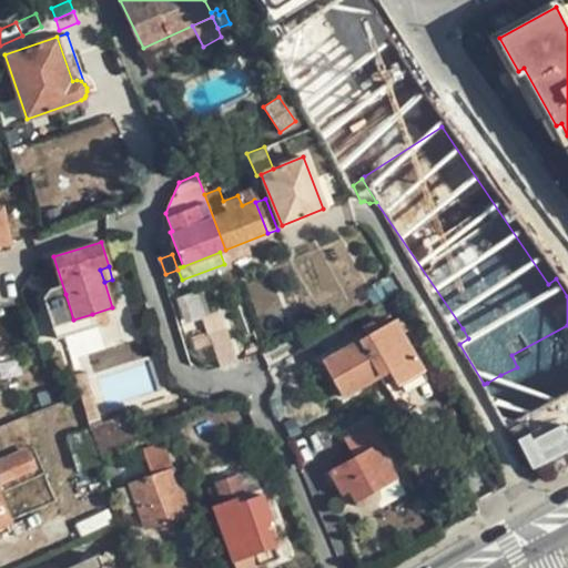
[(230,273),(217,279),(222,288),(234,283),(230,273)]
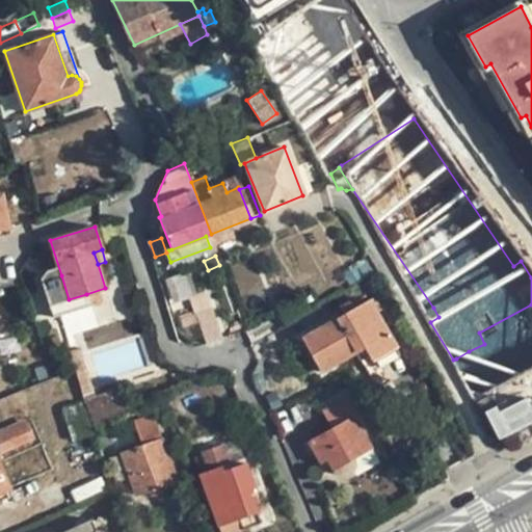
[(59,314),(72,310),(69,299),(61,275),(49,280),(59,314)]
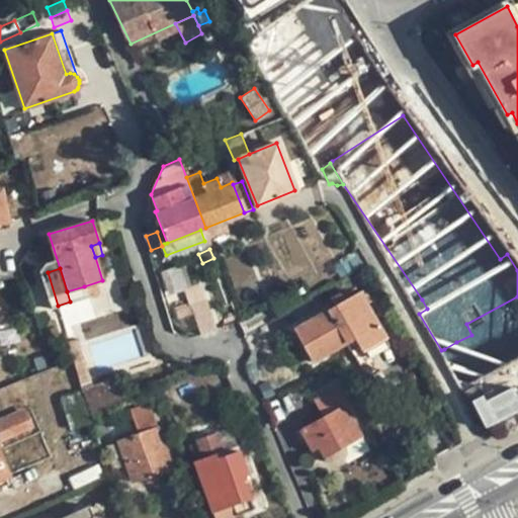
[(87,295),(84,286),(67,291),(70,301),(87,295)]
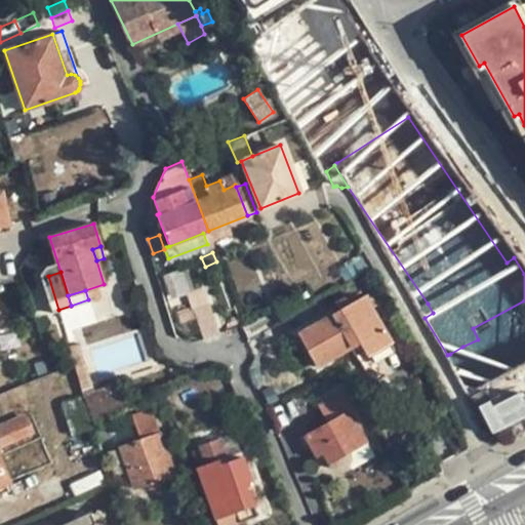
[(360,341),(364,349),(368,355),(390,341),(364,296),(297,333),(317,367),(351,348),(360,341)]
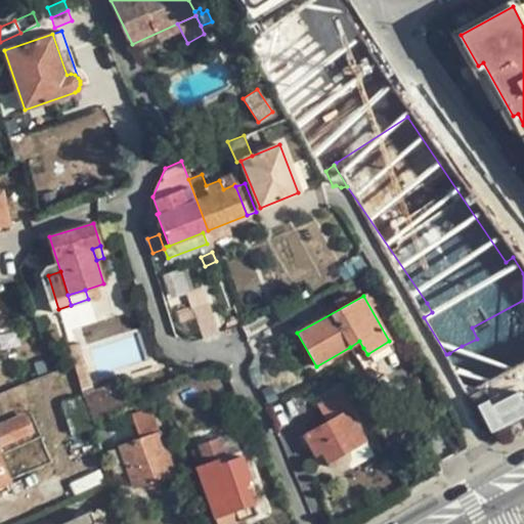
[(204,338),(218,333),(210,308),(194,314),(204,338)]
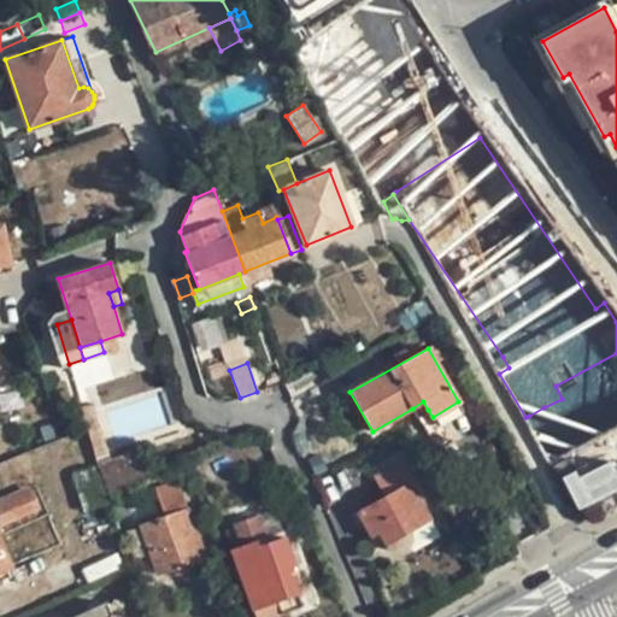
[(83,374),(72,377),(78,398),(90,394),(83,374)]
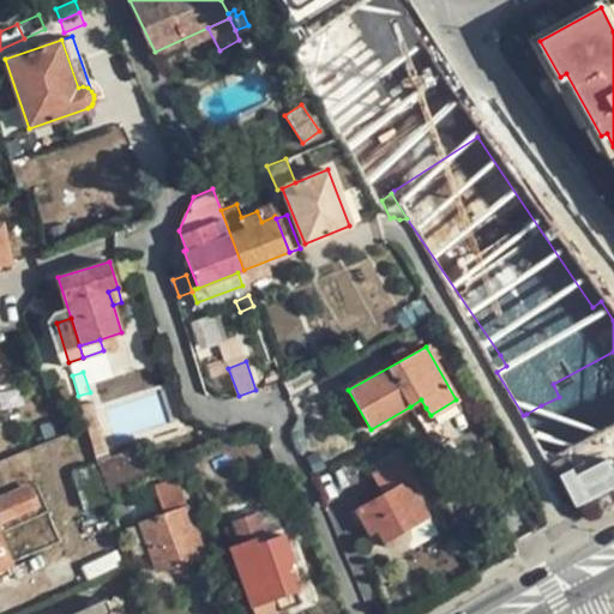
[(100,404),(112,440),(172,422),(160,385),(100,404)]
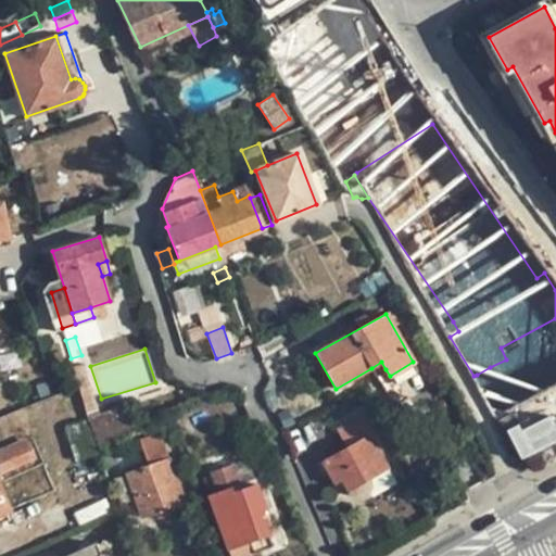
[(376,375),(386,369),(381,362),(371,368),(376,375)]
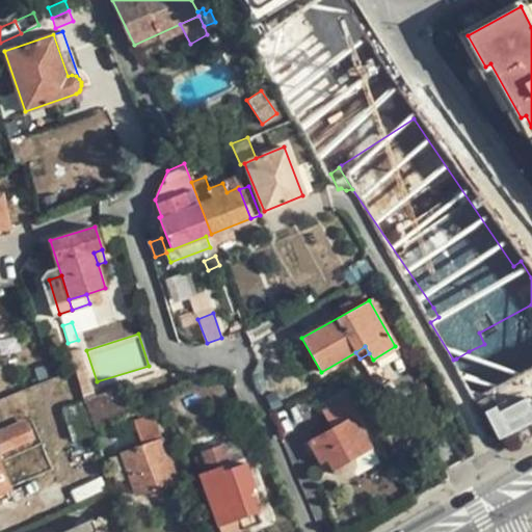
[(70,351),(83,396),(92,394),(81,349),(70,351)]
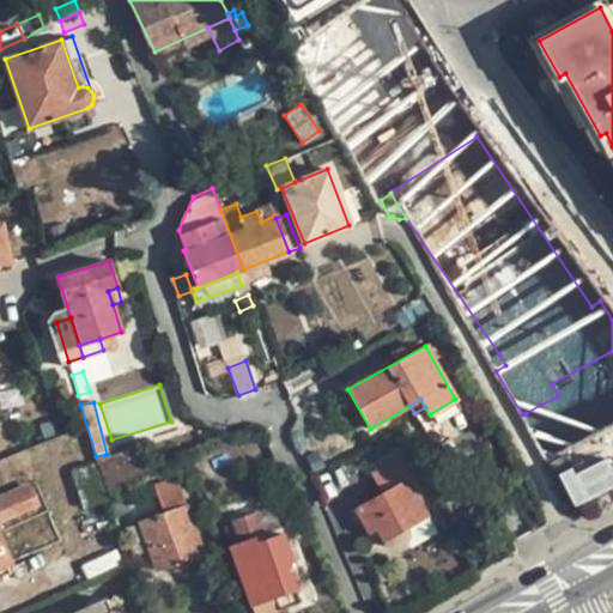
[(546,418),(540,405),(526,413),(532,425),(546,418)]
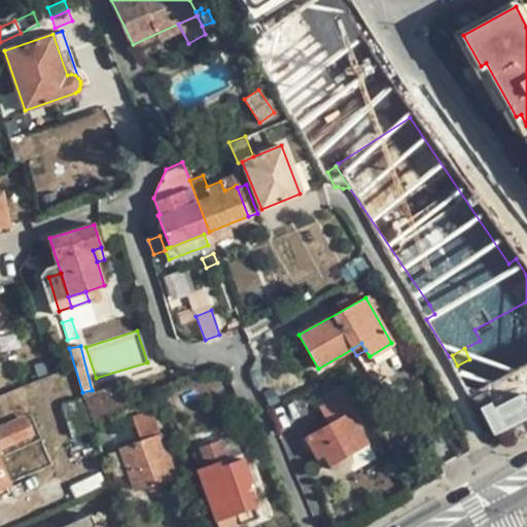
[(83,398),(92,426),(128,408),(120,387),(83,398)]
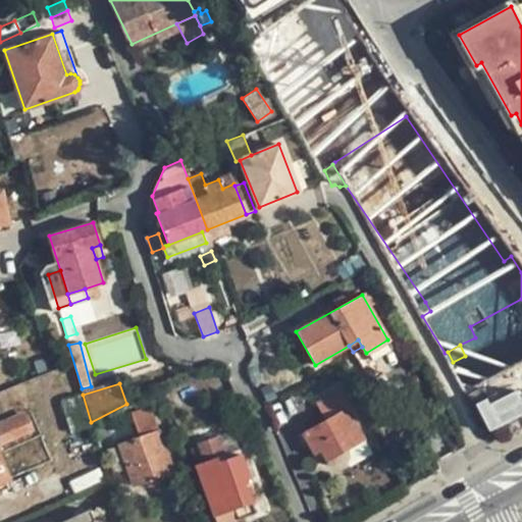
[(477,407),(489,432),(521,416),(521,398),(517,387),(477,407)]
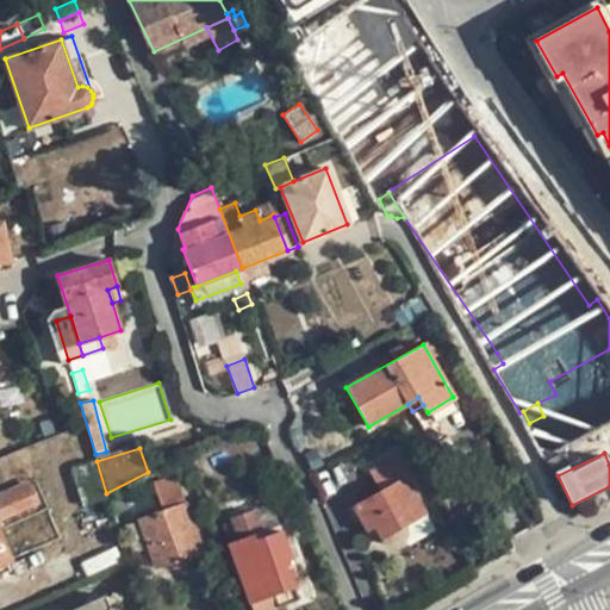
[(404,524),(424,514),(425,512),(394,456),(371,470),(381,491),(353,506),(366,530),(373,527),(379,537),(383,541),(387,543),(396,543),(400,541),(404,536),(405,531),(404,524)]
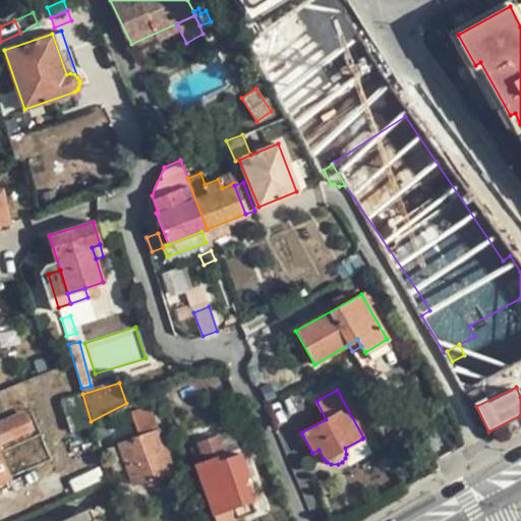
[(69,430),(90,424),(81,395),(60,400),(69,430)]
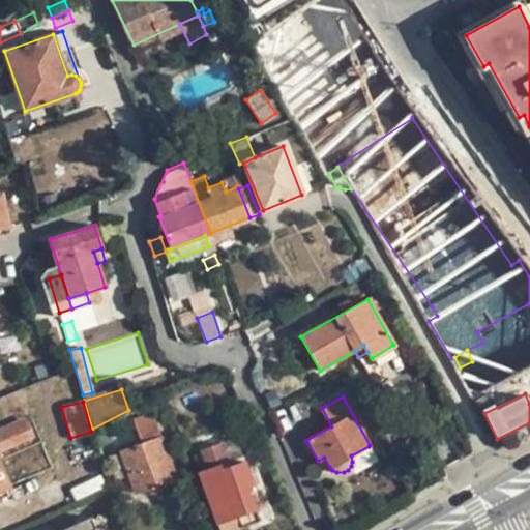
[(149,489),(165,483),(176,479),(157,425),(138,433),(141,444),(120,451),(136,494),(149,489)]
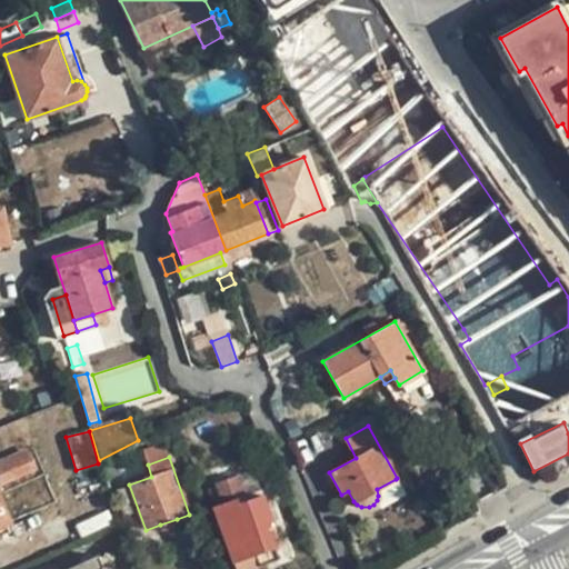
[(0,526),(9,522),(0,501),(0,482),(12,477),(5,459),(0,461),(0,526)]
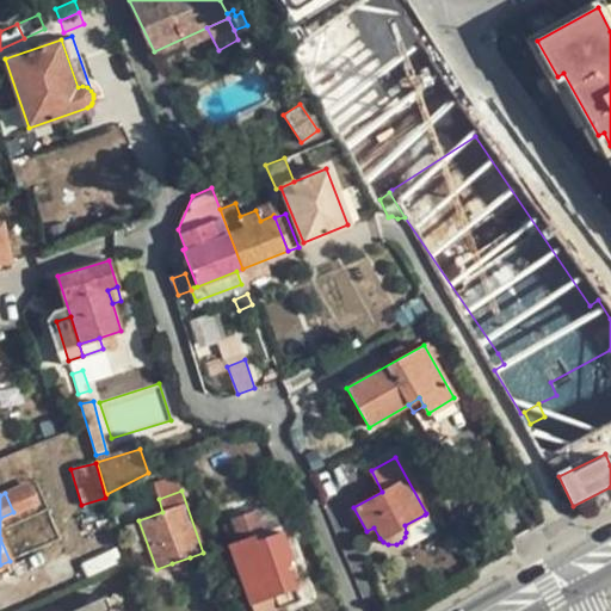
[(230,520),(232,524),(239,542),(229,545),(251,604),(253,610),(271,610),(277,610),(277,606),(297,599),(287,568),(294,566),(282,532),(264,538),(254,512),(230,520)]
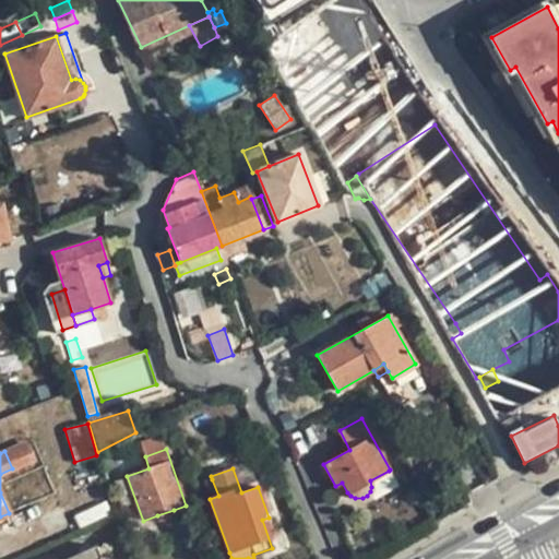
[(394,480),(389,471),(370,480),(371,487),(370,491),(367,496),(394,480)]
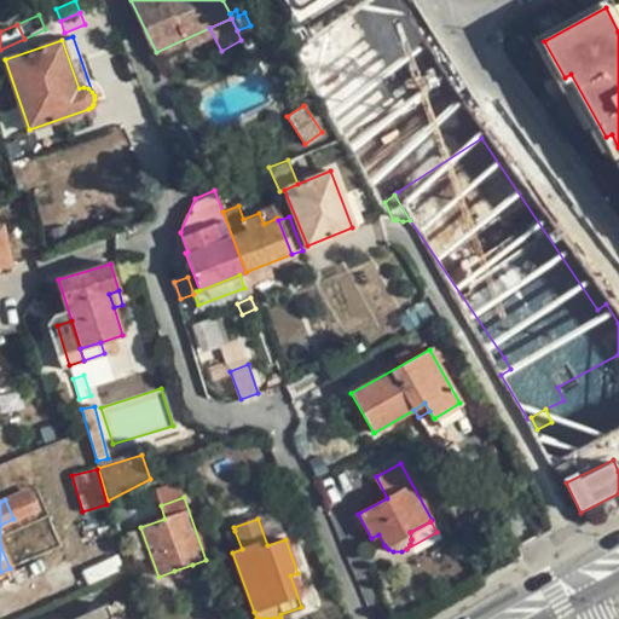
[(225,533),(232,553),(242,549),(235,531),(225,533)]
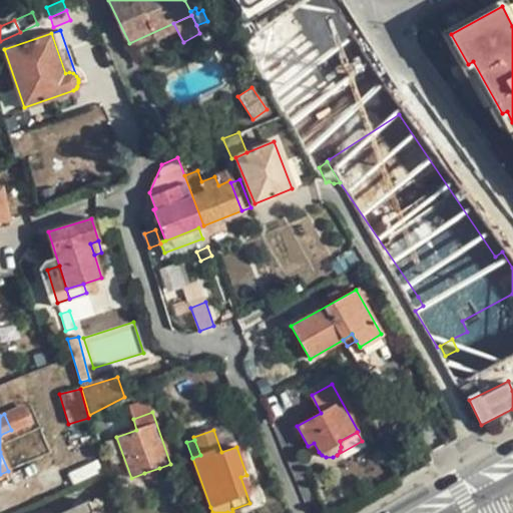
[(161,473),(159,468),(144,473),(146,478),(161,473)]
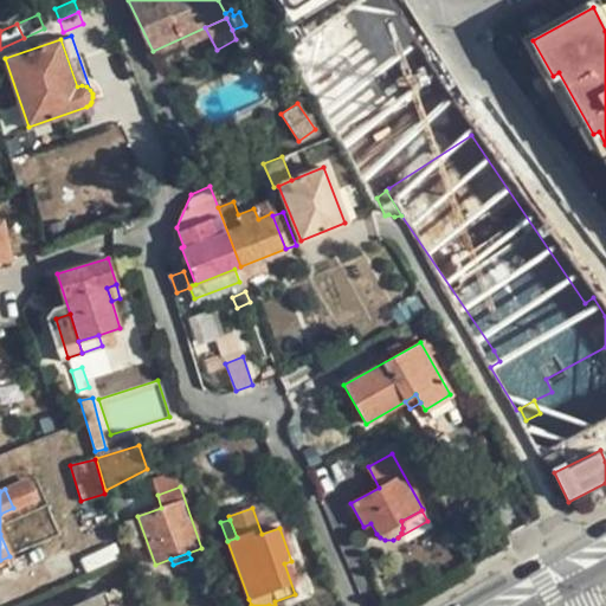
[(78,605),(111,605),(113,605),(107,593),(78,605)]
